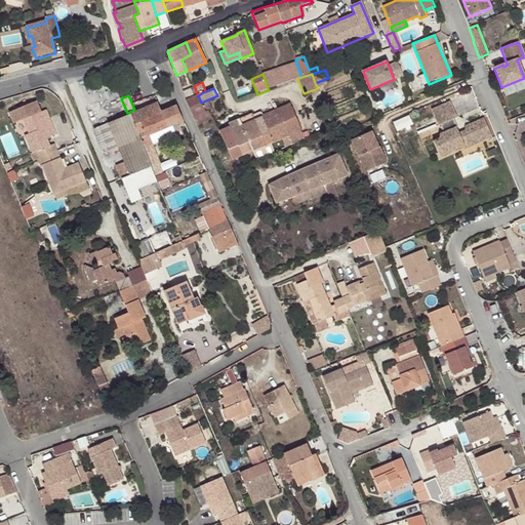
[(205,112),(201,103),(198,95),(186,102),(196,126),(197,126),(212,120),(208,111),(205,112)]
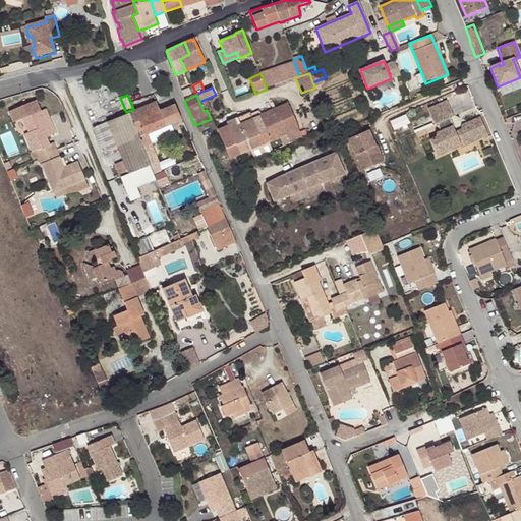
[(134,110),(129,113),(151,165),(158,162),(151,143),(147,134),(170,124),(181,120),(175,105),(160,111),(156,101),(134,110)]
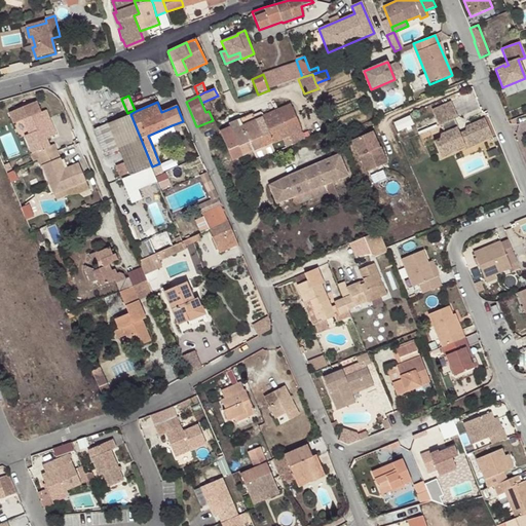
[(433,142),(440,158),(464,147),(463,145),(477,139),(473,128),(464,132),(459,134),(456,127),(457,127),(454,119),(457,118),(451,102),(430,111),(438,126),(440,126),(444,134),(441,135),(440,139),(433,142)]
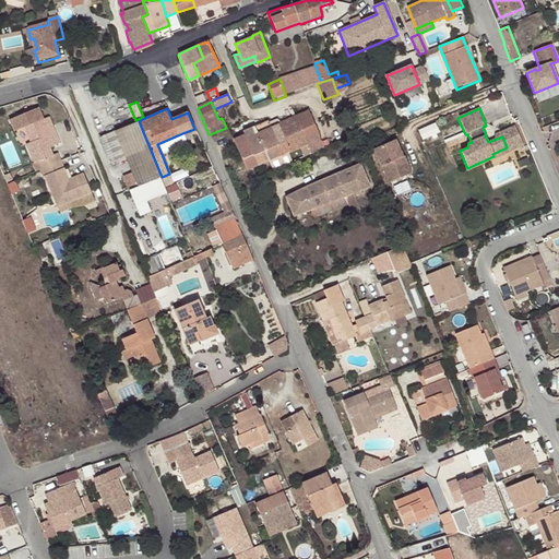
[(39,170),(60,162),(57,153),(54,155),(49,146),(52,145),(43,120),(38,109),(10,121),(14,132),(24,129),(30,142),(25,144),(33,164),(32,164),(35,171),(39,170)]
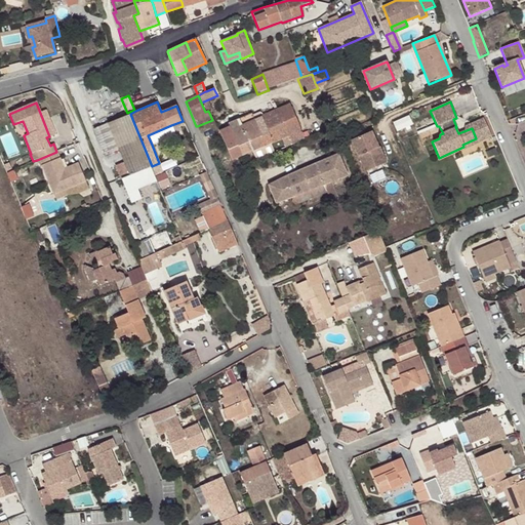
[(289,105),(276,111),(282,124),(294,119),(289,105)]
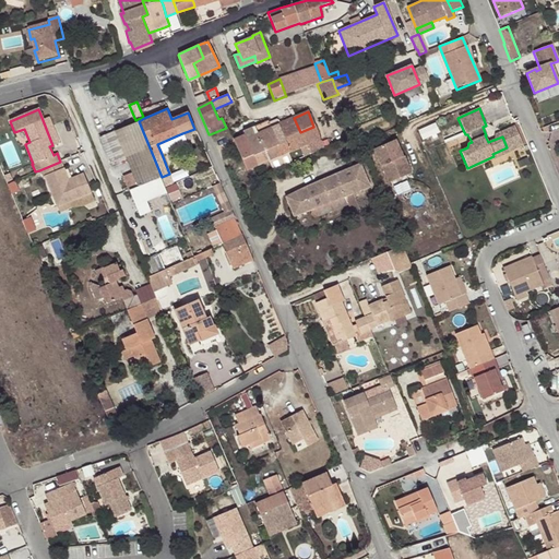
[(269,122),(271,128),(288,120),(285,115),(269,122)]
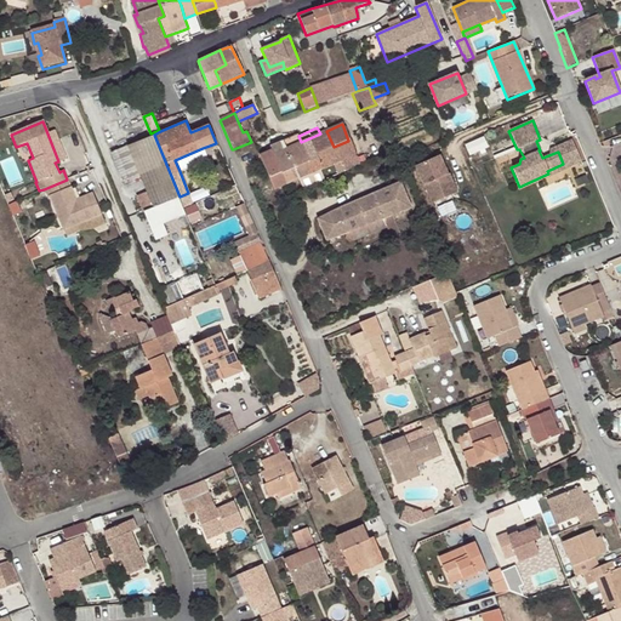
[(55,131),(47,134),(58,161),(66,159),(55,131)]
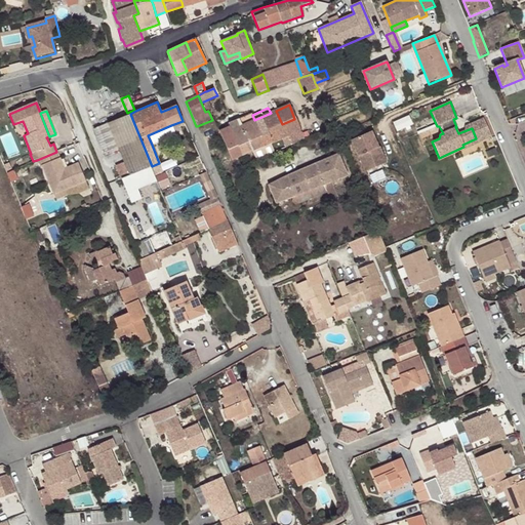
[(271,113),(254,120),(261,136),(247,142),(251,152),(270,144),(287,135),(282,124),(276,111),(271,113)]
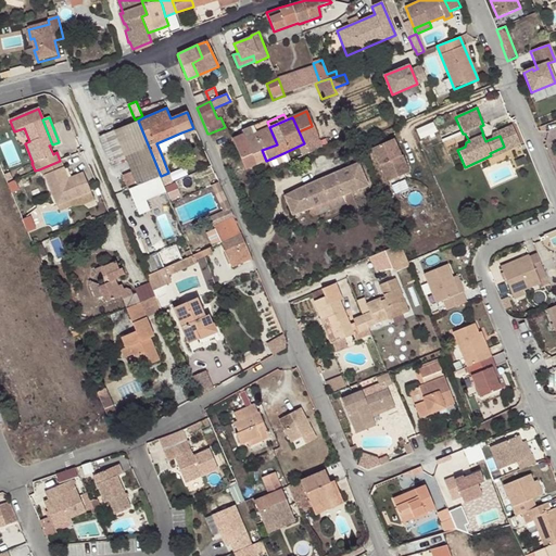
[(161,176),(138,121),(99,137),(111,164),(125,158),(130,172),(122,175),(127,190),(128,190),(161,176)]
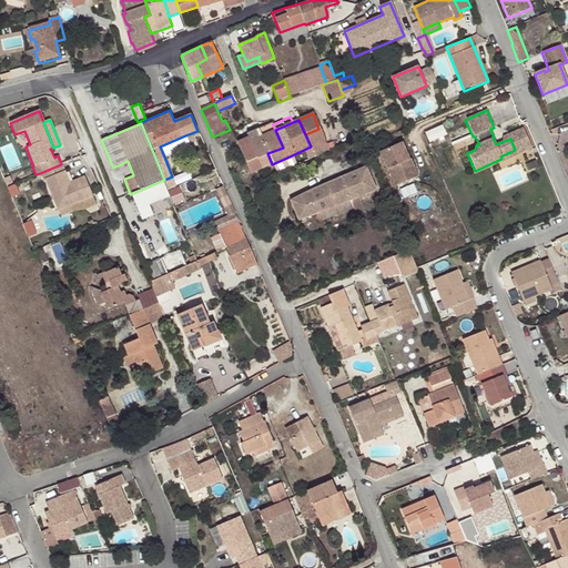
[(247,134),(249,138),(251,141),(275,130),(273,124),(272,123),(247,134)]
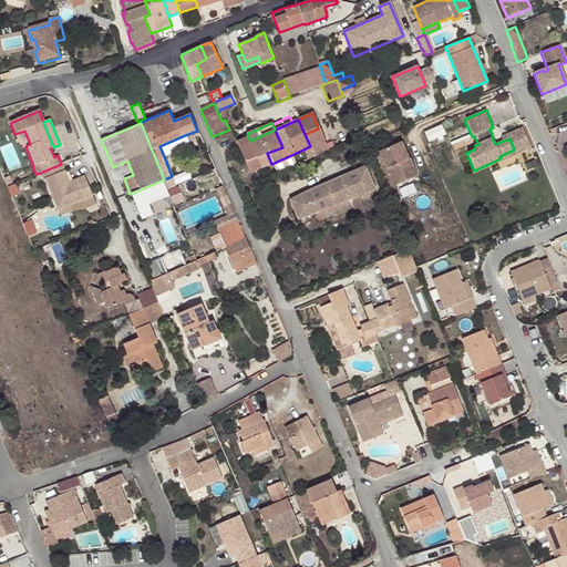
[(98,130),(101,137),(114,132),(112,124),(98,130)]
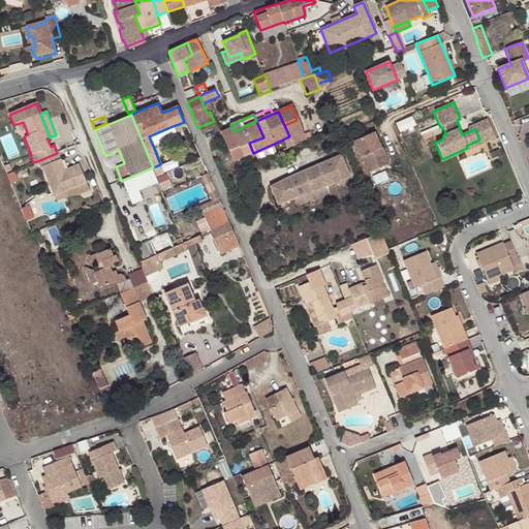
[(284,125),(289,136),(290,137),(302,132),(297,120),(284,125)]
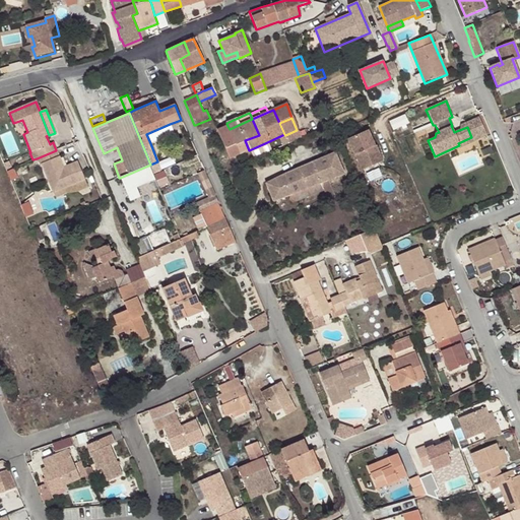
[(460,125),(459,130),(467,127),(471,137),(458,143),(459,145),(461,148),(486,136),(478,118),(460,125)]
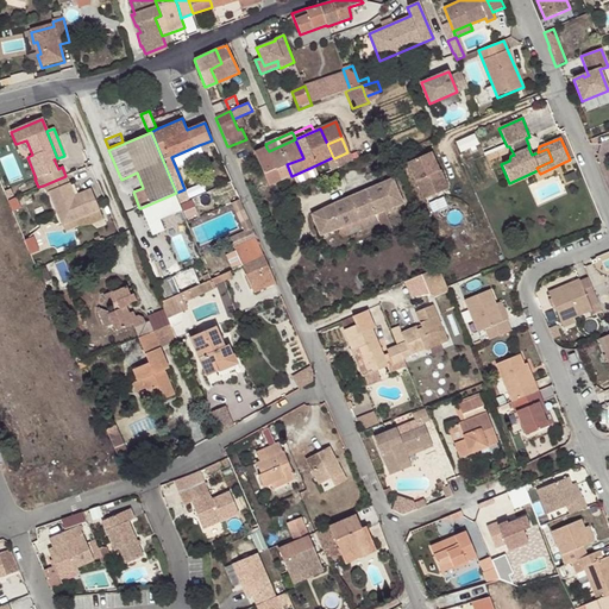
[(267,148),(253,154),(269,186),(292,176),(287,164),(303,158),(295,139),(269,151),(267,148)]
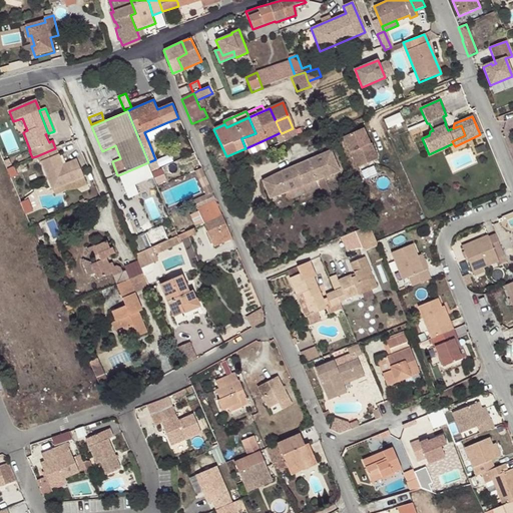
[(167,122),(144,132),(148,141),(171,132),(167,122)]
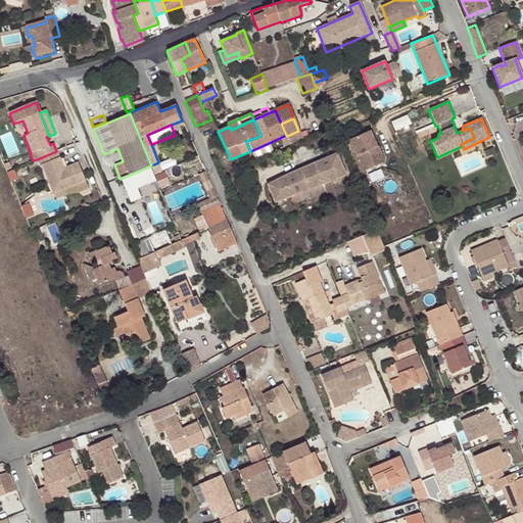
[(369,132),(349,140),(363,172),(381,164),(374,148),(376,147),(369,132)]
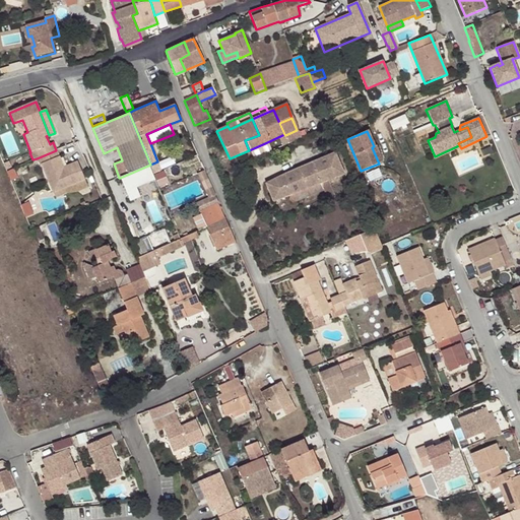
[(267,142),(272,152),(289,143),(285,135),(284,134),(267,142)]
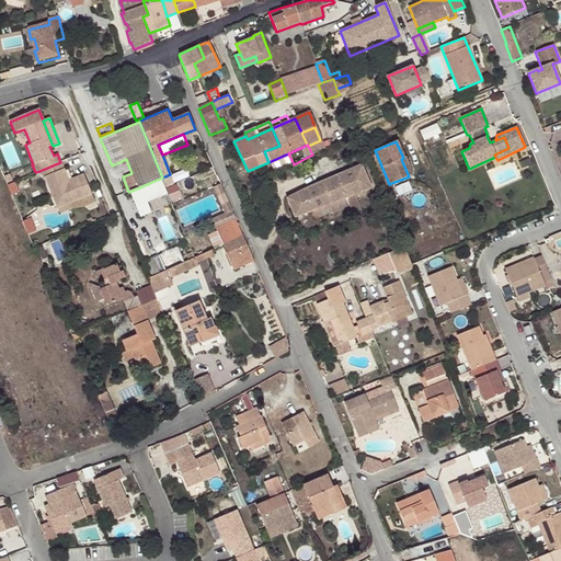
[(268,162),(273,173),(294,164),(288,153),(268,162)]
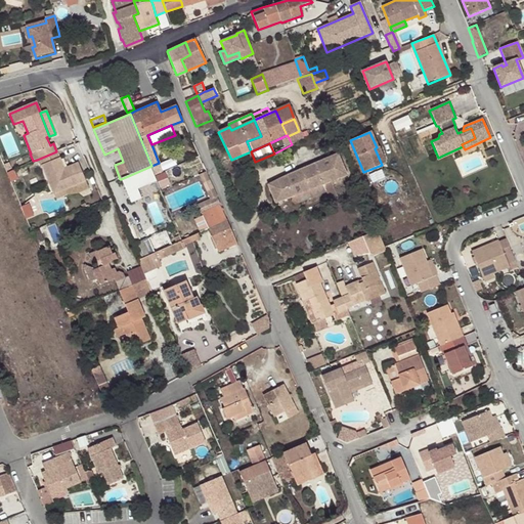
[(377,147),(375,148),(382,165),(385,163),(379,147),(377,147)]
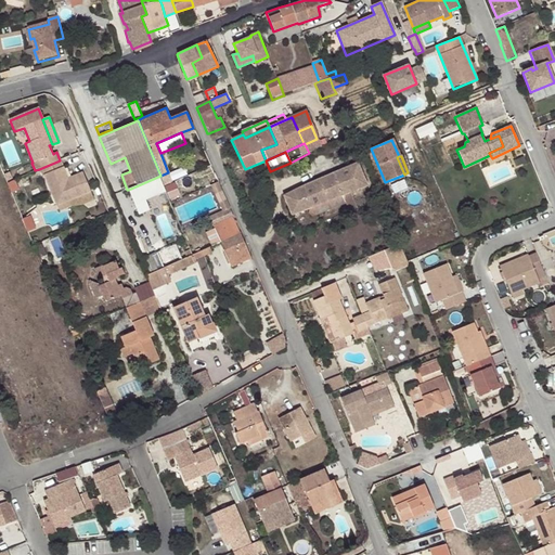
[(67,178),(60,160),(39,169),(42,177),(44,176),(57,205),(90,192),(82,172),(76,175),(77,180),(73,181),(72,177),(67,178)]
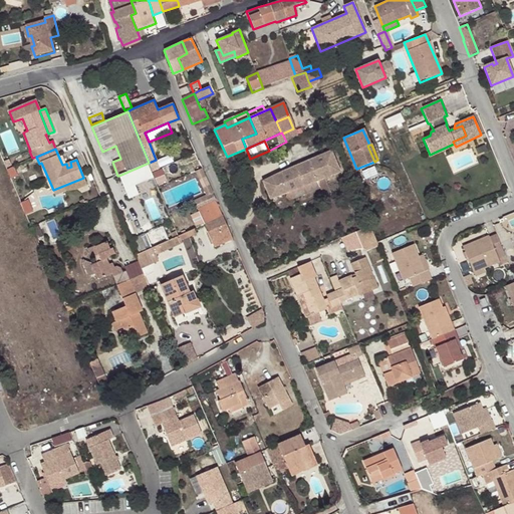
[(262,182),(270,201),(285,194),(288,201),(319,188),(316,182),(323,179),(340,172),(331,151),(262,182)]
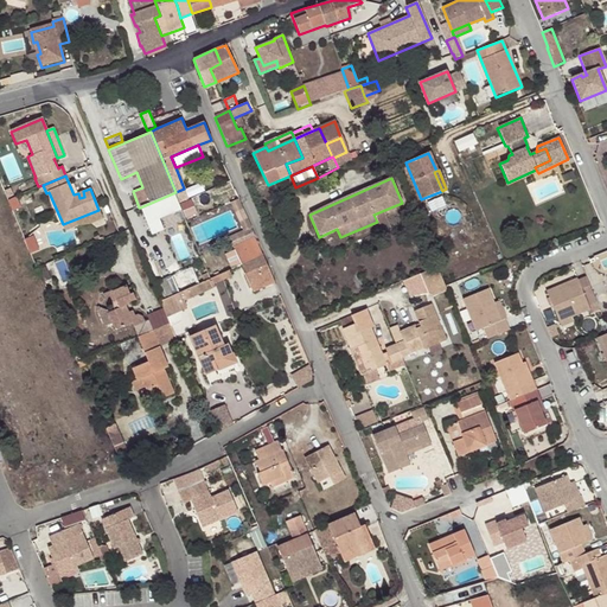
[(159,218),(183,209),(176,192),(140,208),(152,235),(164,230),(159,218)]
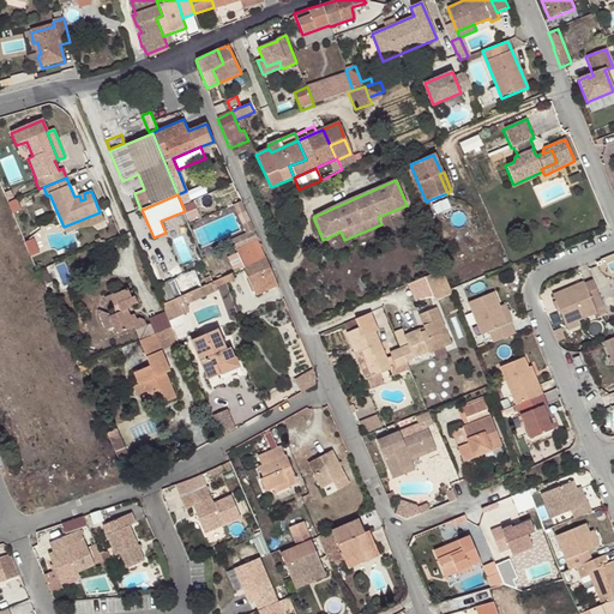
[(188,220),(200,215),(194,200),(182,205),(188,220)]
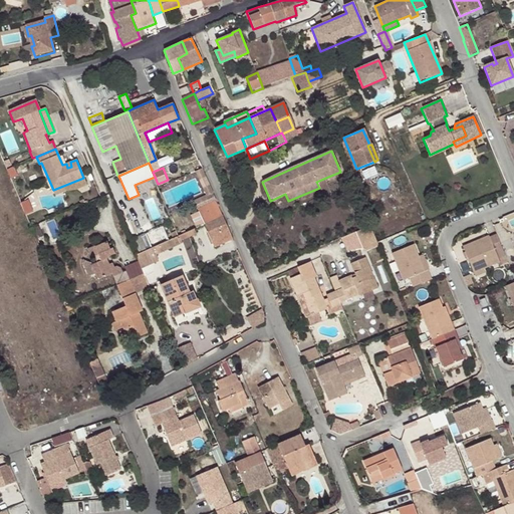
[(215,198),(206,177),(200,180),(207,195),(193,201),(204,225),(205,225),(223,216),(217,203),(215,198)]
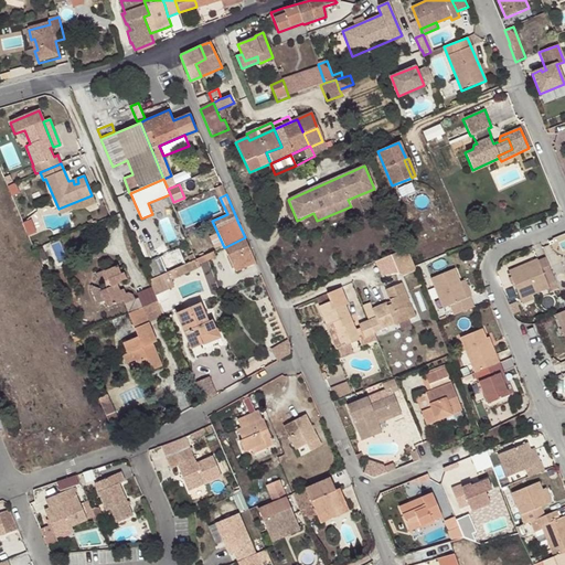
[(92,195),(59,209),(61,215),(72,211),(83,210),(96,204),(92,195)]
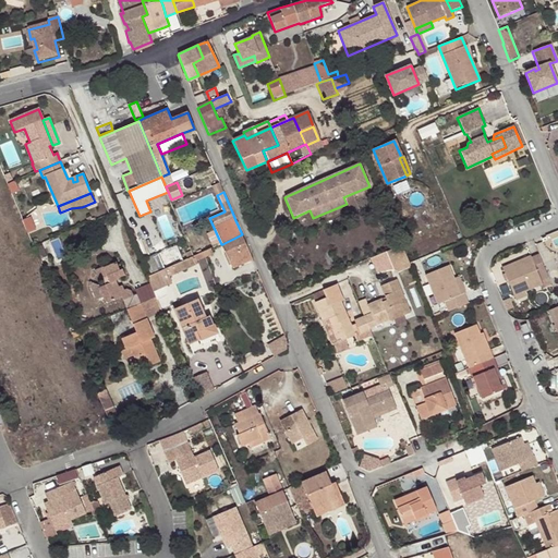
[(343,197),(347,204),(353,219),(361,216),(351,194),(343,197)]
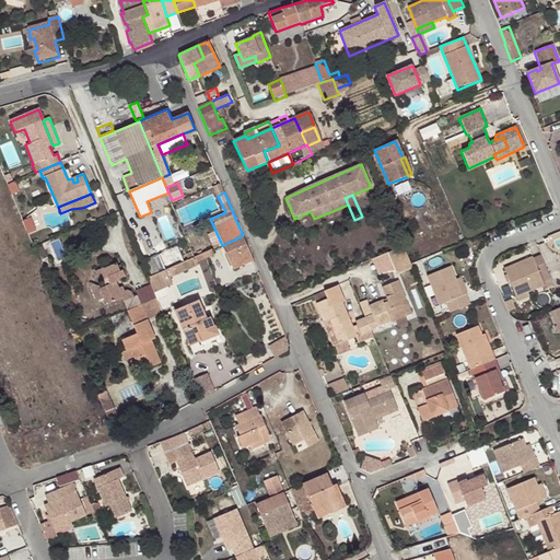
[(31,216),(22,219),(27,233),(36,230),(31,216)]
